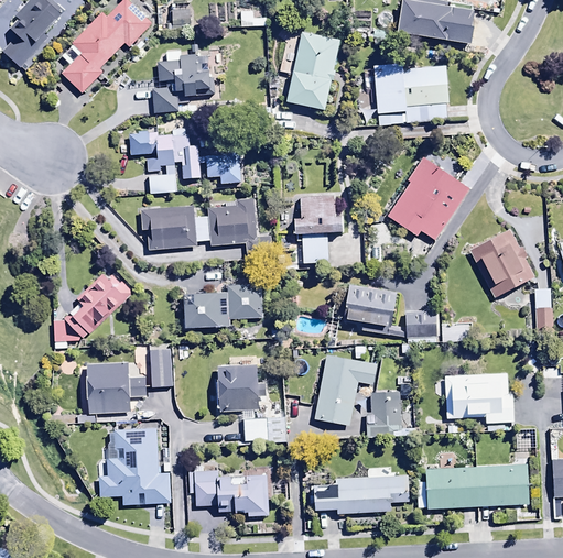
[(49,34),(46,32),(66,11),(54,0),(30,0),(17,14),(20,18),(11,28),(18,34),(2,50),(20,65),(49,34)]
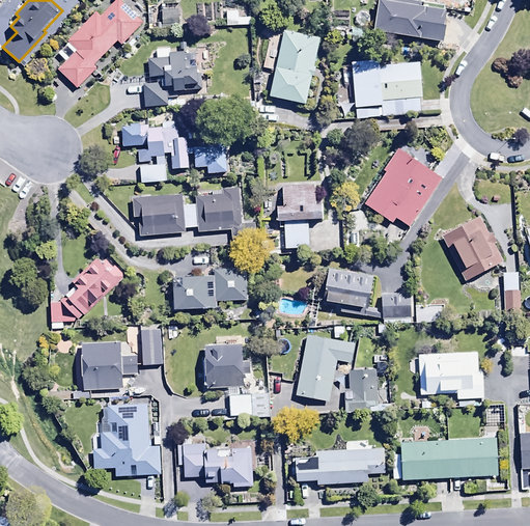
[(96,11),(59,51),(67,59),(58,67),(76,86),(96,66),(94,63),(118,39),(123,45),(145,24),(121,0),(117,0),(101,16),(96,11)]
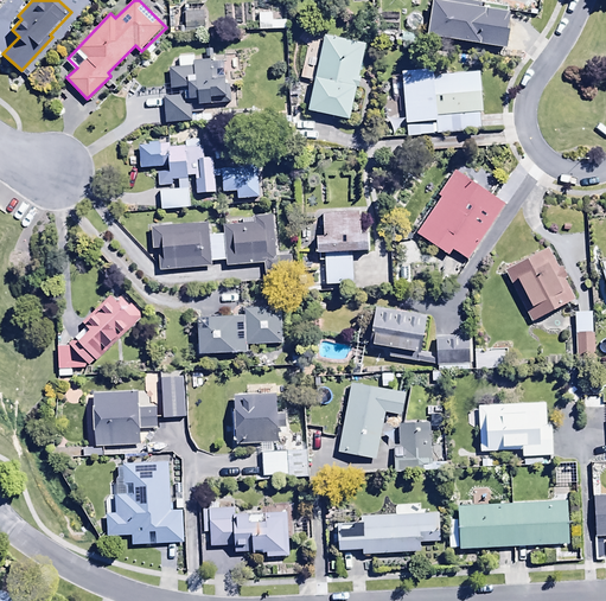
[(433,0),(427,36),(505,49),(511,12),(508,12),(509,6),(472,0),(433,0)]
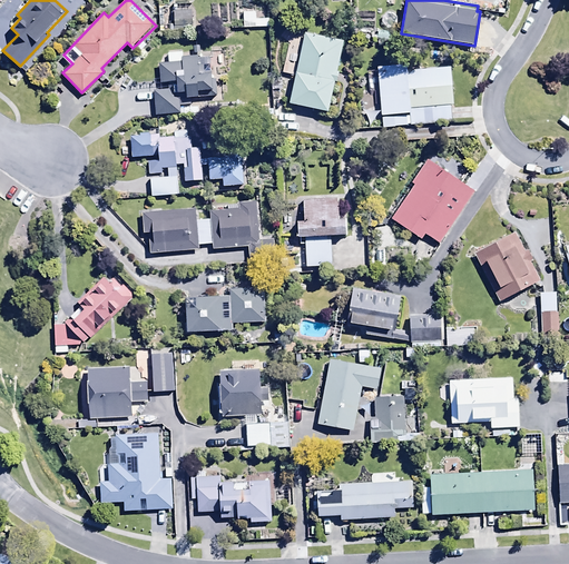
[(189,5),(174,5),(175,28),(190,28),(189,5)]
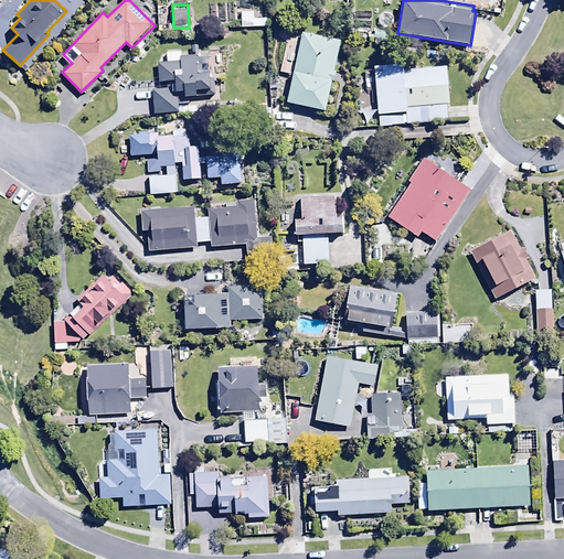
[(241,10),(241,27),(266,27),(266,18),(254,18),(254,10),(241,10)]
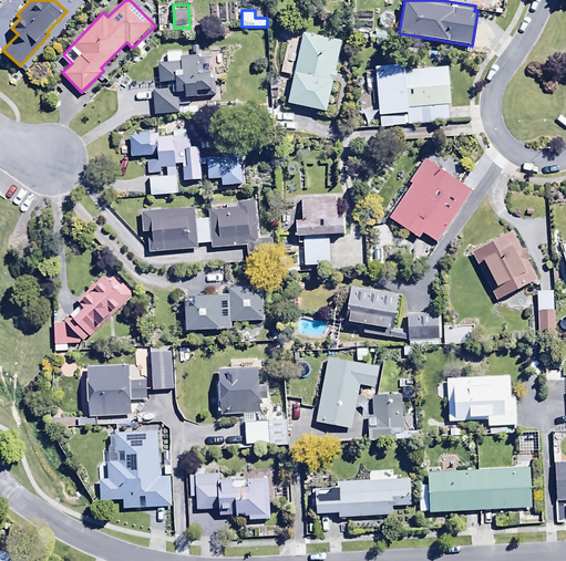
[(304,32),(288,103),(327,111),(342,40),(304,32)]
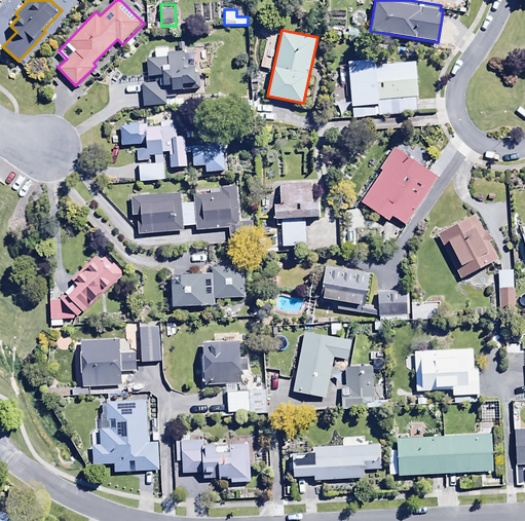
[(170,46),(156,47),(156,58),(148,58),(148,76),(166,75),(166,87),(175,87),(175,90),(196,89),(196,85),(199,85),(199,68),(186,68),(186,51),(170,51),(170,46)]
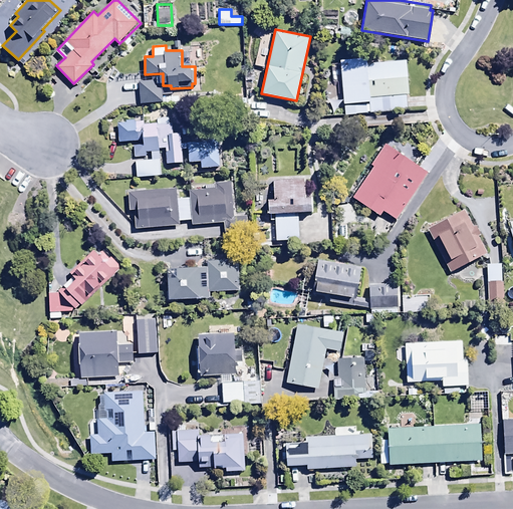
[(405,56),(340,60),(343,113),(408,110),(405,56)]
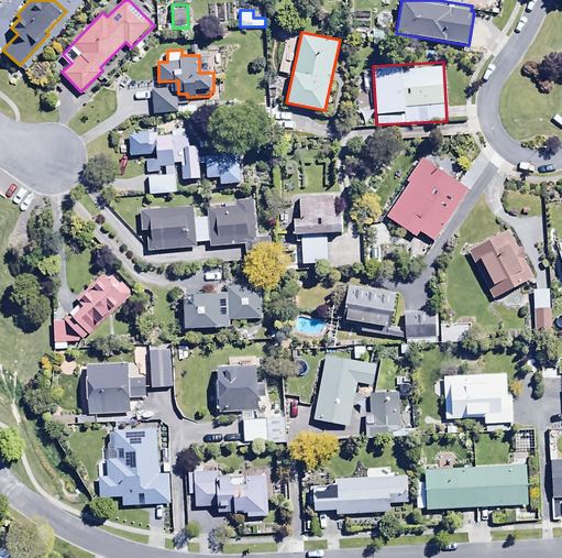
[(175,87),(153,88),(154,112),(176,111),(175,87)]
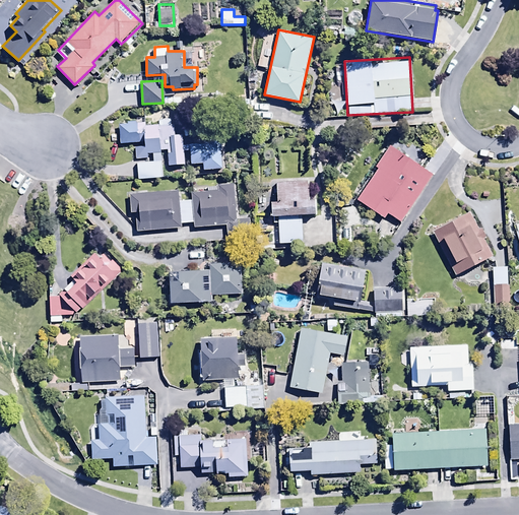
[(121,124),(121,142),(146,141),(146,145),(135,145),(135,156),(148,156),(148,152),(154,152),(154,161),(138,161),(138,178),(164,178),(163,149),(168,149),(168,164),(185,164),(185,148),(189,148),(189,143),(184,143),(183,132),(175,132),(175,123),(172,123),(172,115),(159,115),(159,125),(145,125),(145,121),(140,121),(140,120),(128,120),(128,124),(121,124)]
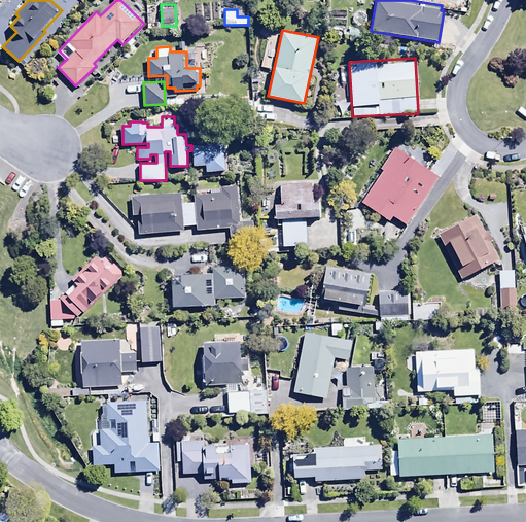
[(225,143),(194,145),(195,165),(207,165),(207,171),(226,170),(225,143)]
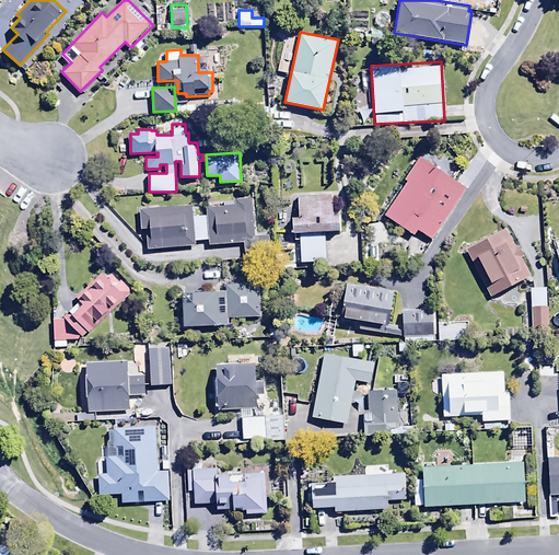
[(465,187),(419,158),(405,178),(407,181),(385,216),(412,234),(416,229),(431,239),(465,187)]
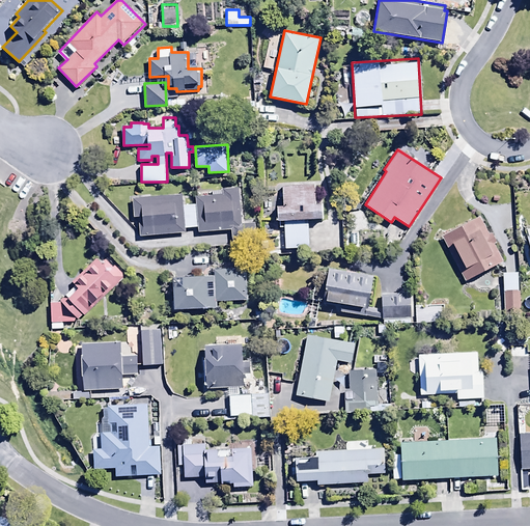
[(314,184),(283,185),(283,205),(278,206),(278,223),(284,222),(285,247),(308,246),(307,222),(324,221),(324,206),(314,206),(314,184)]
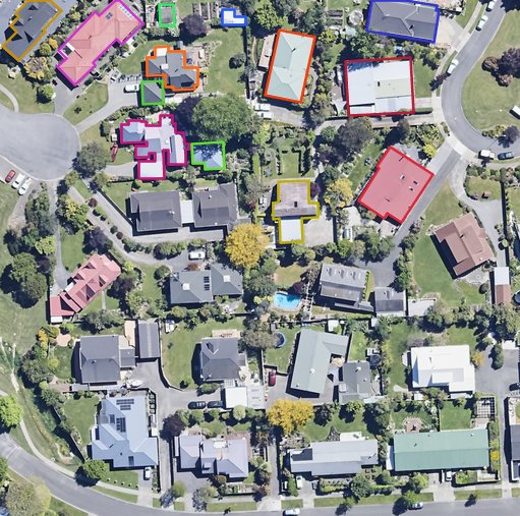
[(192,190),(193,198),(180,199),(179,190),(130,194),(131,212),(136,212),(137,231),(181,228),(181,222),(194,221),(195,227),(227,224),(229,240),(250,238),(248,212),(237,213),(235,183),(209,185),(209,189),(192,190)]
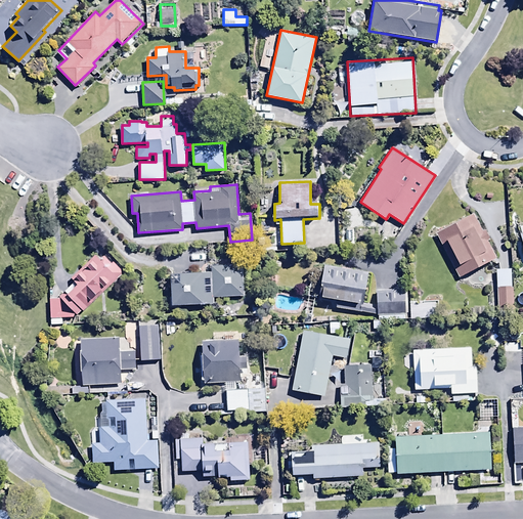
[(473,214),(436,233),(460,277),(496,258),(473,214)]
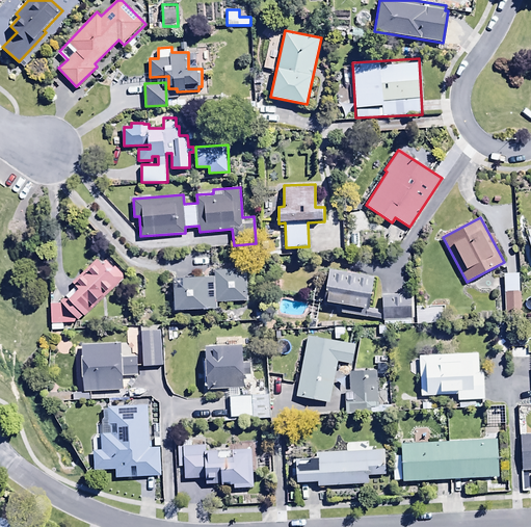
[(64,324),(65,307),(80,320),(124,279),(123,272),(115,265),(113,267),(106,259),(102,264),(97,258),(72,281),(76,285),(60,299),(51,301),(52,324),(64,324)]
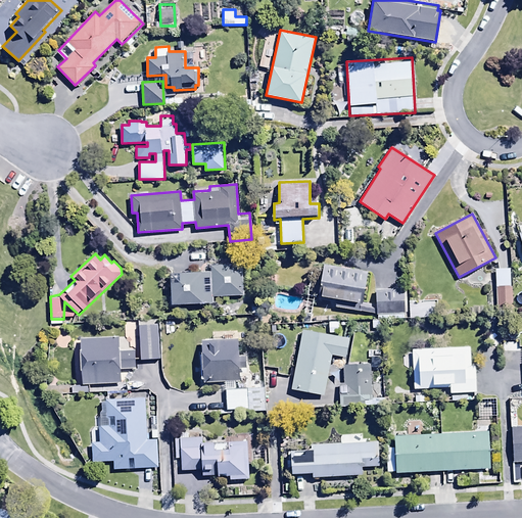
[(212,272),(173,273),(174,304),(214,303),(214,296),(245,295),(244,264),(212,264),(212,272)]
